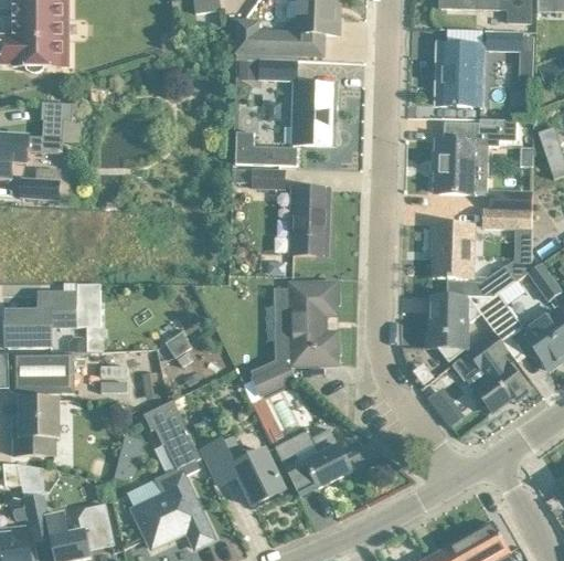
[(14,64),(36,65),(68,65),(68,0),(14,0),(14,24),(18,24),(18,35),(1,35),(1,62),(14,62),(14,64)]
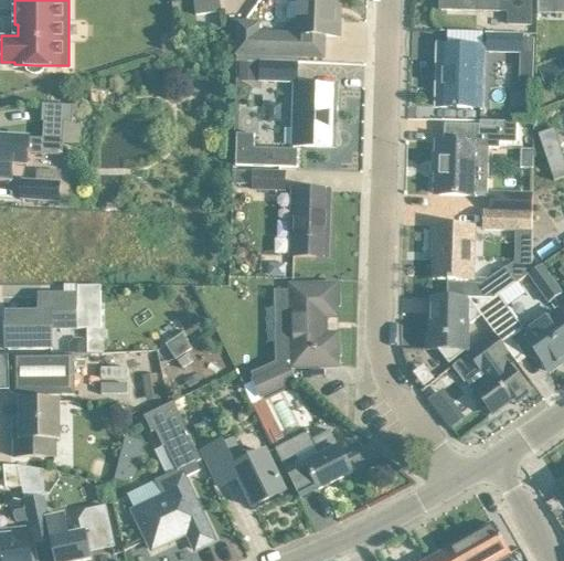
[(193,0),(195,12),(221,9),(220,0),(193,0)]
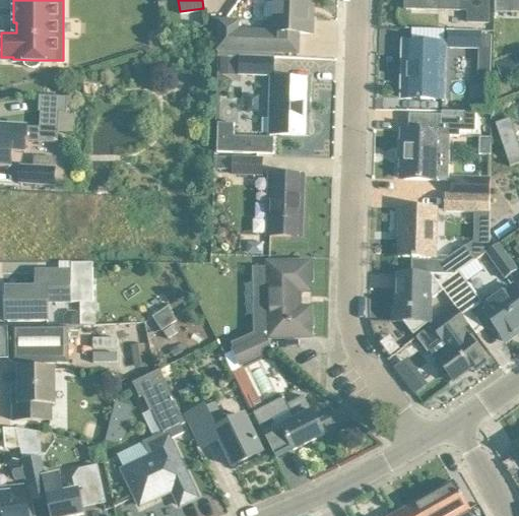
[(274,0),(274,1),(274,17),(267,16),(266,26),(239,25),(239,16),(216,15),(214,47),(297,50),(298,30),(311,30),(312,0),(274,0)]
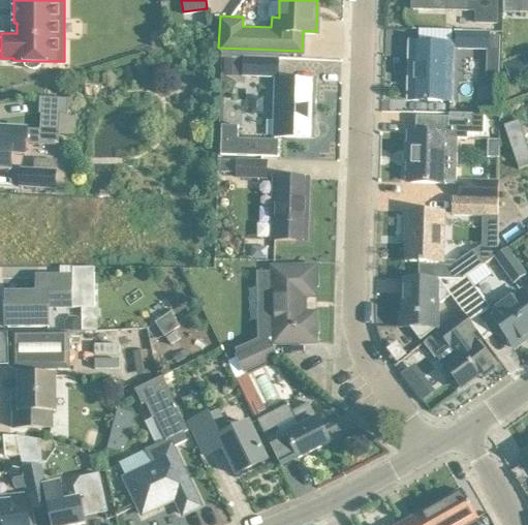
[(475,19),(496,20),(496,0),(411,0),(411,6),(475,8),(475,19)]
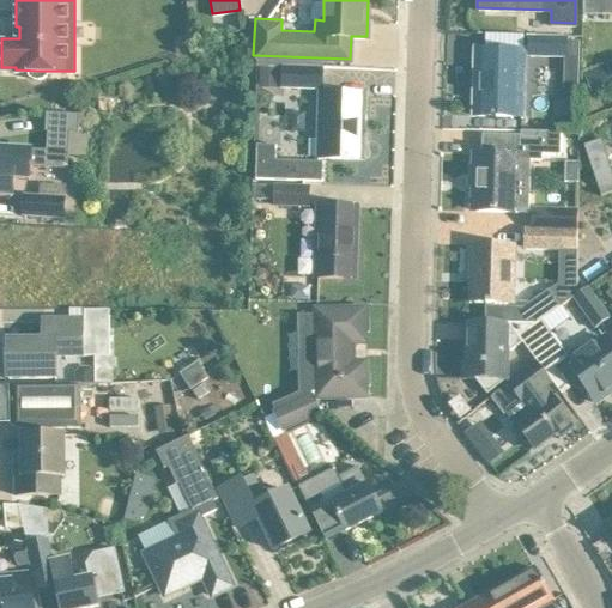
[(582,0),(582,11),(611,11),(611,0),(582,0)]
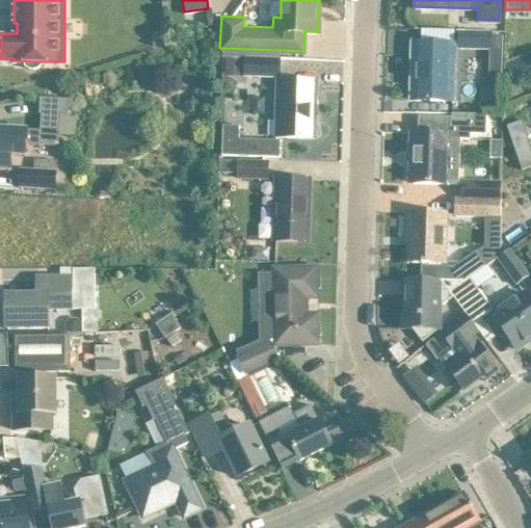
[(459,46),(488,47),(487,73),(501,73),(502,30),(459,30),(459,46)]
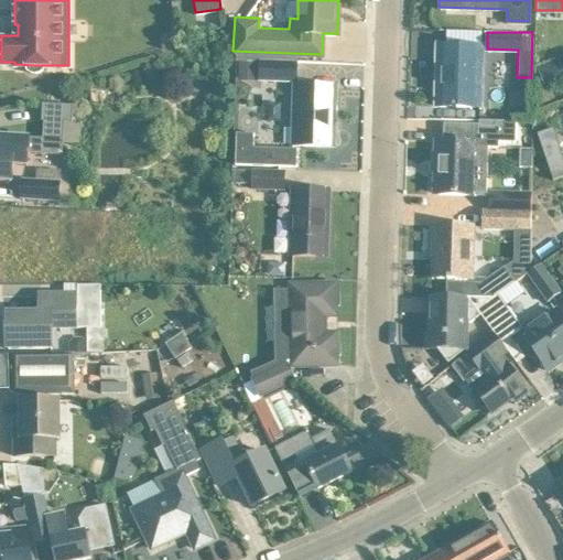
[(452,104),(452,106),(455,106),(455,104),(479,105),(482,44),(442,43),(441,84),(436,84),(436,104),(452,104)]
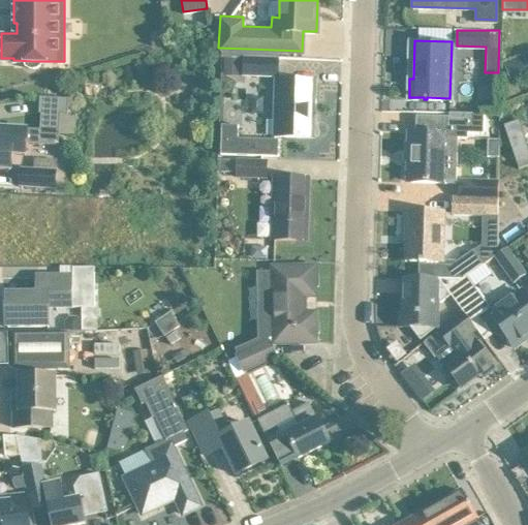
[(503,61),(510,81),(527,73),(527,66),(523,54),(503,61)]
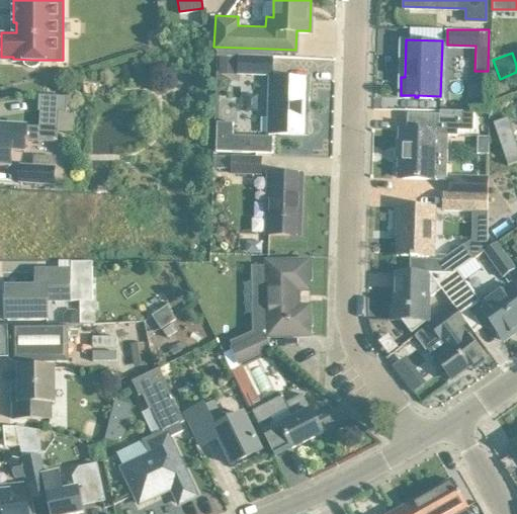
[(271,55),(237,54),(237,70),(270,71),(271,55)]
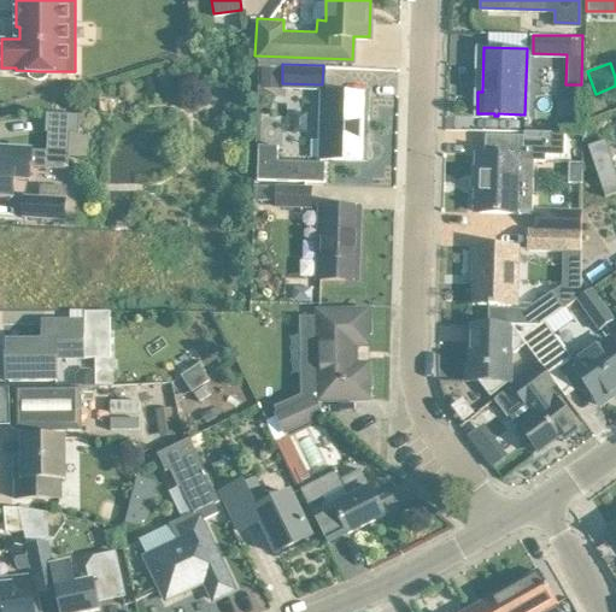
[(279,65),(259,65),(259,84),(280,84),(279,65)]
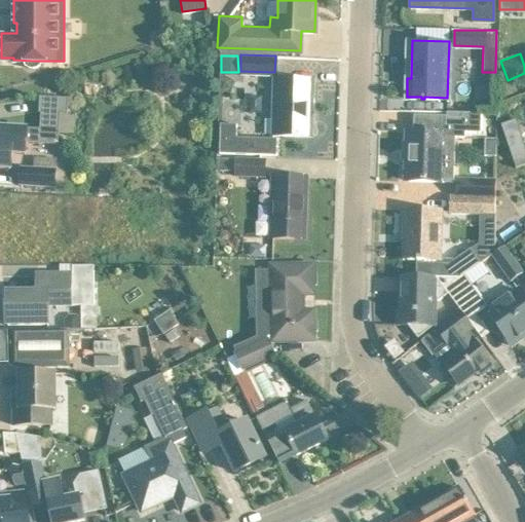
[(311,135),(312,116),(313,78),(274,77),(272,134),(311,135)]
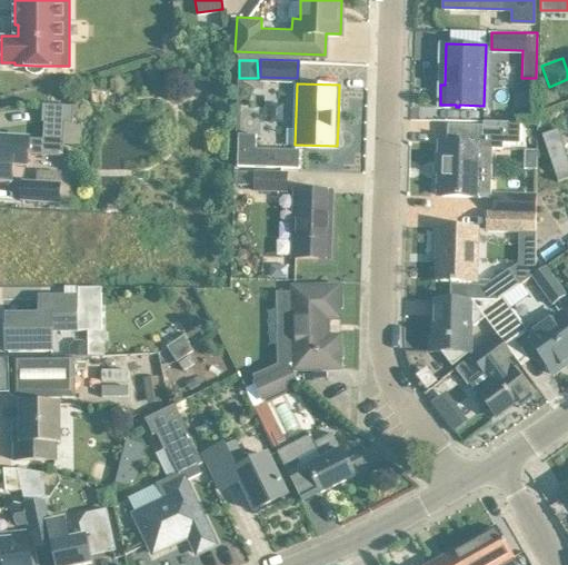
[(46,101),(43,137),(18,135),(0,134),(0,179),(11,180),(12,164),(26,165),(26,161),(30,162),(31,151),(62,152),(65,119),(71,119),(72,103),(46,101)]
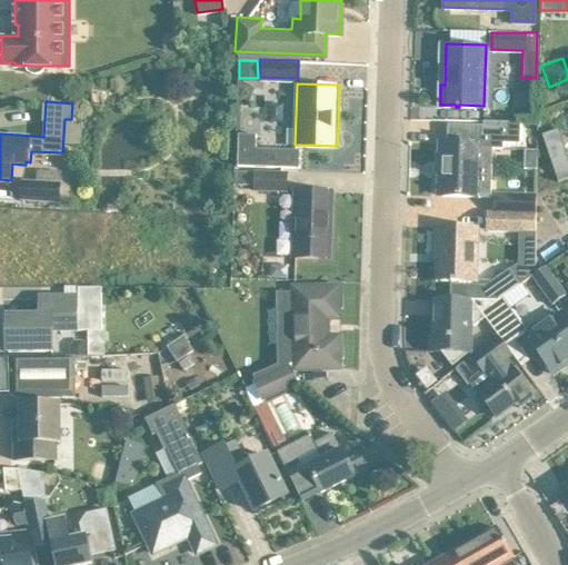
[(435,177),(435,190),(438,192),(460,194),(479,194),(490,195),(491,162),(480,162),(481,144),(491,145),(501,145),(502,139),(519,139),(519,122),(519,120),(482,119),(482,126),(474,125),(451,125),(450,140),(439,139),(438,164),(445,164),(445,171),(442,171),(442,176),(439,175),(439,176),(435,177)]
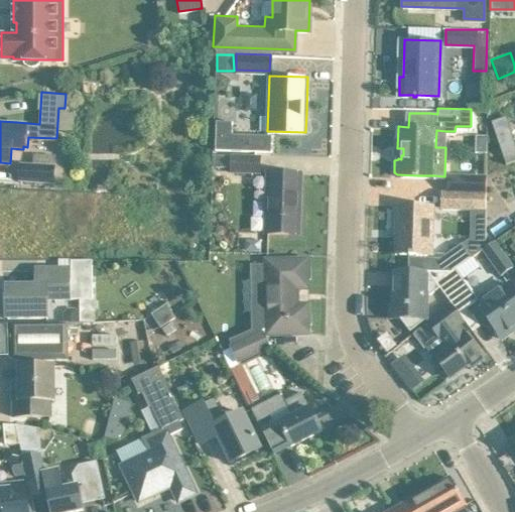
[(514,158),(514,143),(505,115),(491,120),(505,162),(514,158)]
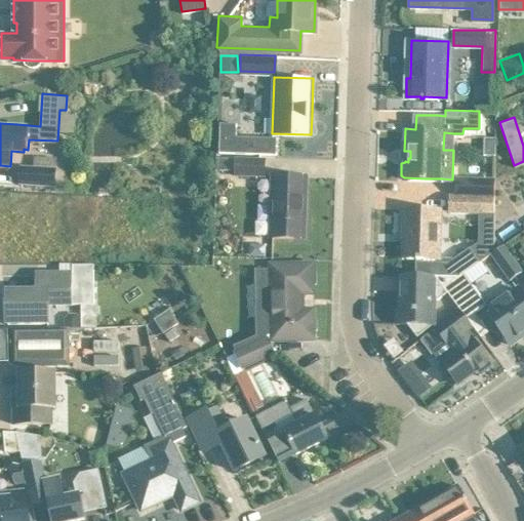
[(217,150),(275,153),(276,136),(236,135),(236,122),(218,121),(217,150)]
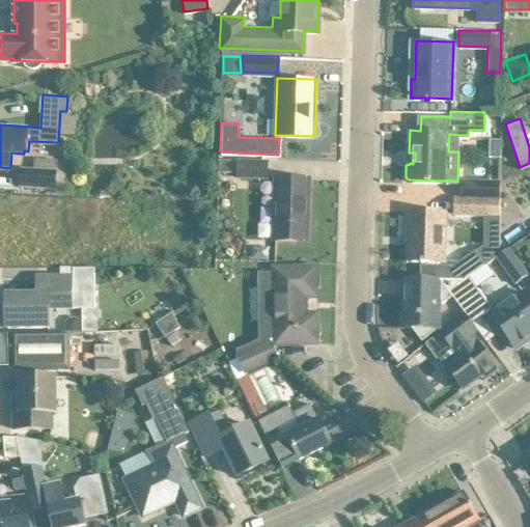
[(489,137),(487,155),(500,156),(500,137),(489,137)]
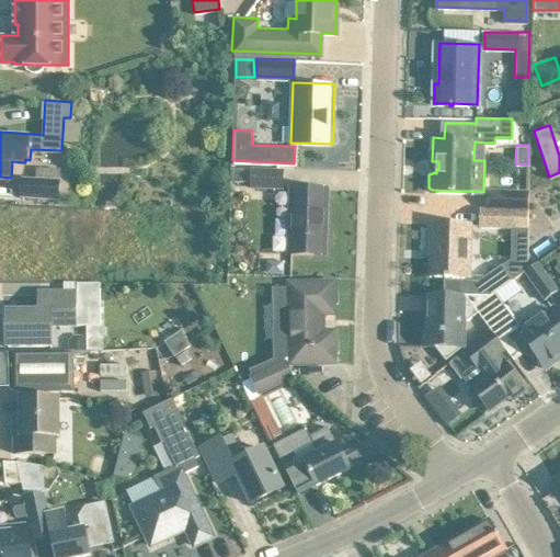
[(232,179),(251,179),(250,185),(281,186),(282,169),(251,168),(251,166),(232,166),(232,179)]
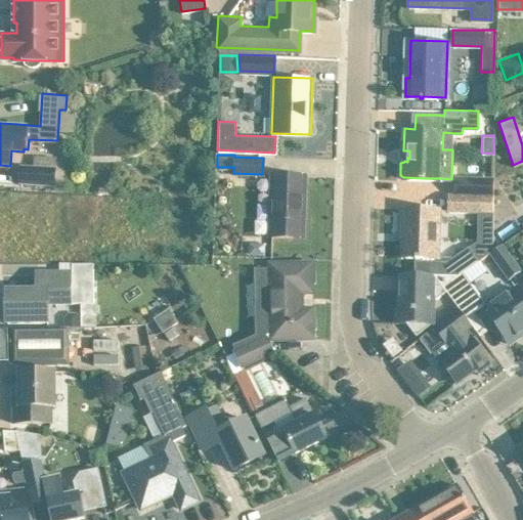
[(18,181),(55,183),(55,167),(19,165),(18,181)]
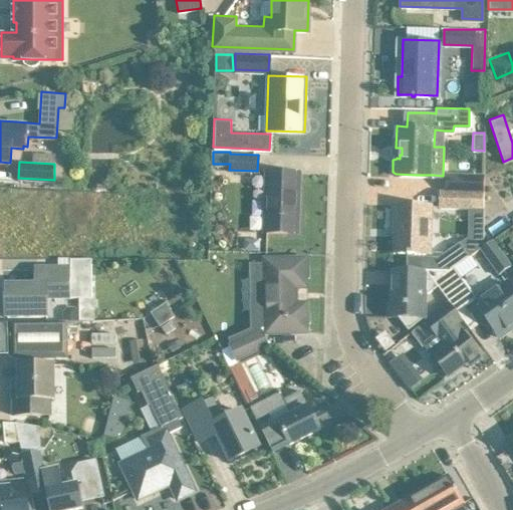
[(263,230),(297,231),(298,204),(295,204),(296,192),(298,192),(299,171),(266,170),(263,230)]
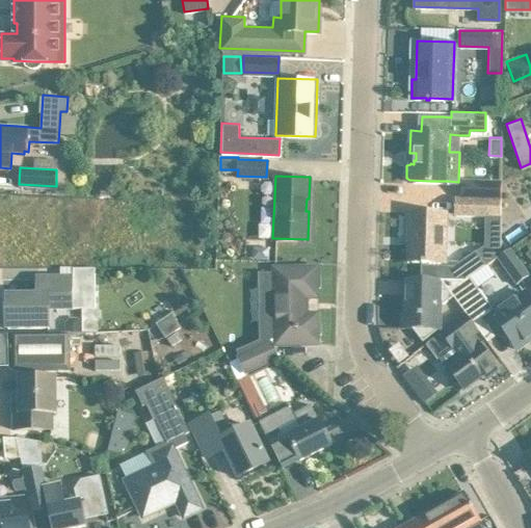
[(463,177),(462,196),(488,198),(500,198),(501,178),(463,177)]
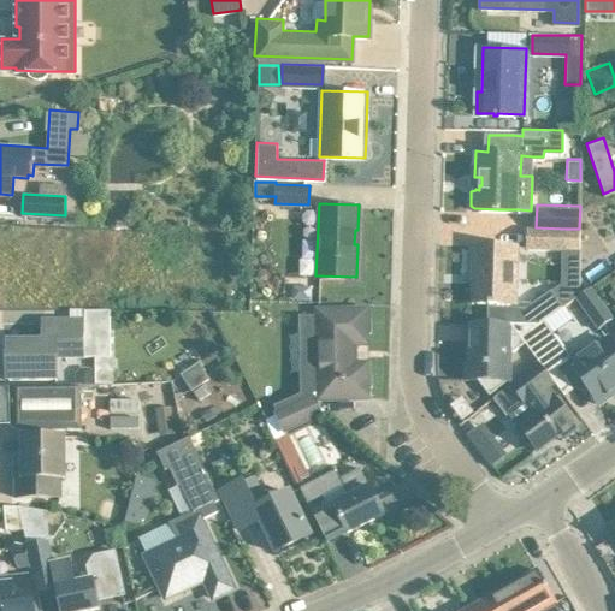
[(528,227),(527,247),(566,248),(578,248),(579,229),(566,229),(536,227),(528,227)]
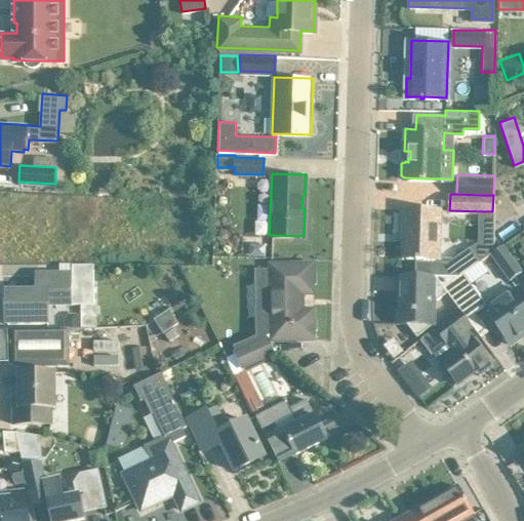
[(403,206),(402,228),(407,228),(407,231),(409,231),(409,239),(406,240),(406,256),(415,256),(415,273),(436,274),(434,272),(458,273),(479,259),(469,245),(453,256),(440,255),(441,208),(403,206)]
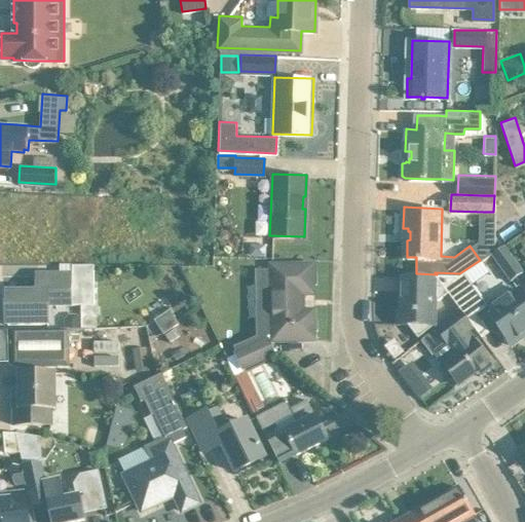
[(503,243),(490,253),(509,278),(522,269),(503,243)]
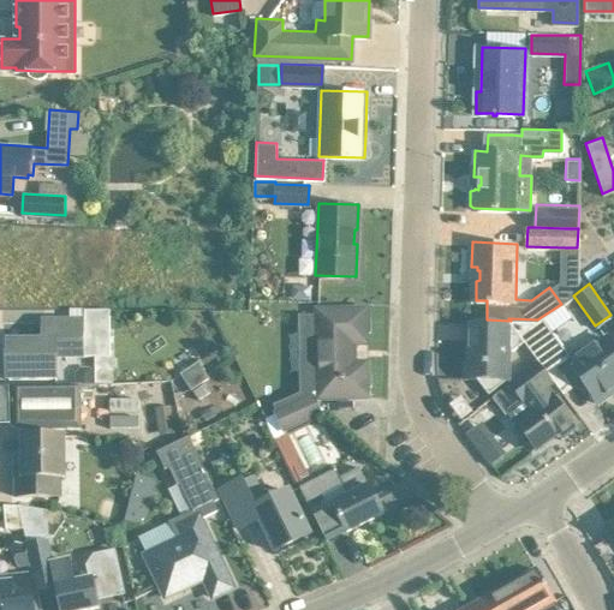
[(365,306),(317,308),(319,395),(367,394),(367,386),(370,383),(370,372),(367,369),(367,360),(352,360),(351,340),(365,340),(365,333),(369,329),(369,317),(365,315),(365,306)]
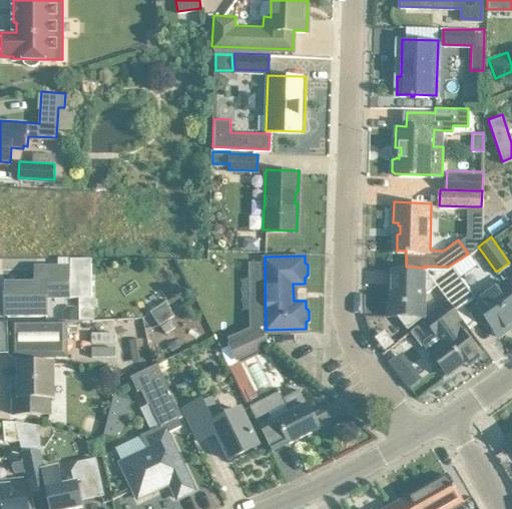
[(35,282),(6,283),(6,315),(45,314),(45,296),(67,296),(67,294),(91,294),(91,258),(69,258),(69,266),(67,266),(35,266),(35,282)]
